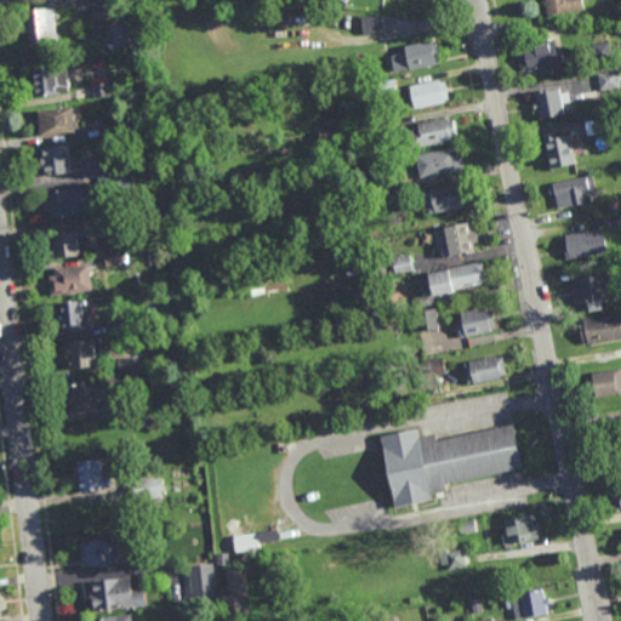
[(582,0),(585,11),(547,16),(545,0),(582,0)]
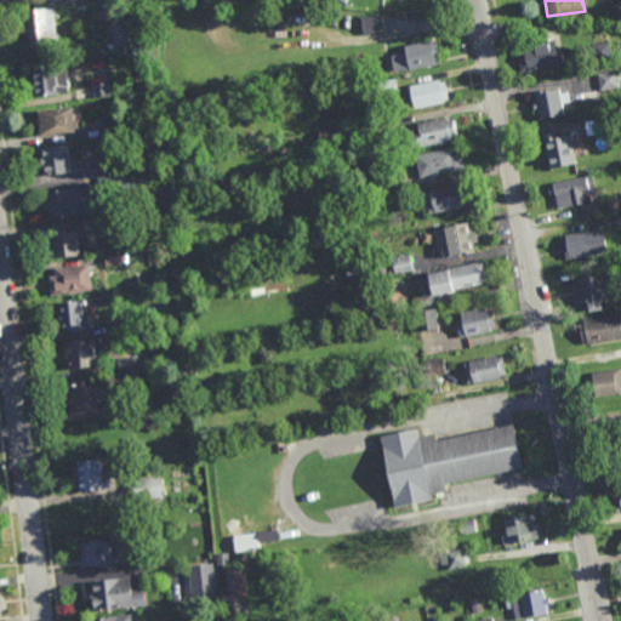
[(30,45),(27,11),(55,9),(58,43),(30,45)]
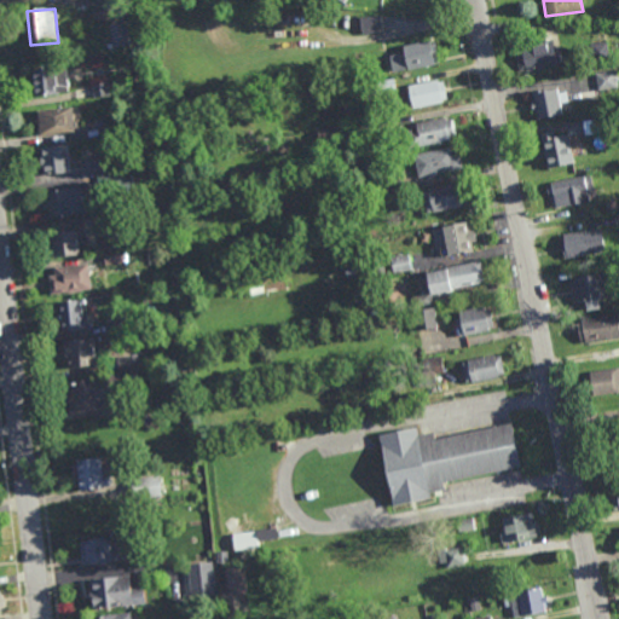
[(362,35),(359,17),(381,15),(383,33),(362,35)]
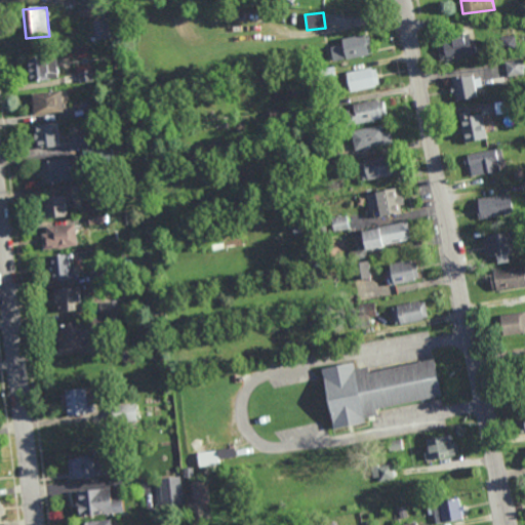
[(96,41),(94,21),(109,18),(111,40),(96,41)]
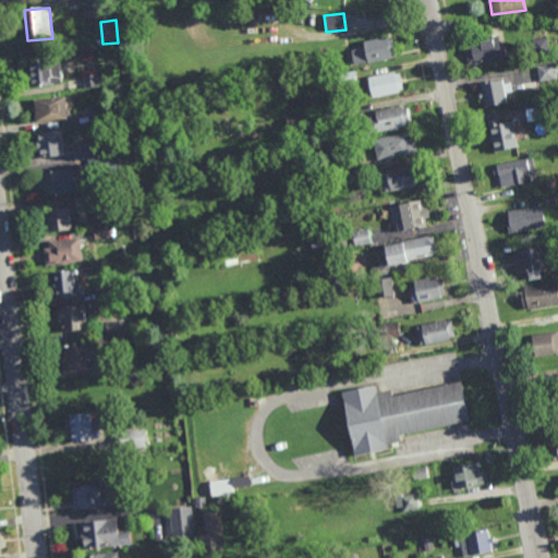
[(390,38),(392,38),(396,53),(392,55),(393,59),(370,64),(370,63),(354,65),(352,51),(353,51),(353,49),(359,48),(359,50),(366,48),(365,41),(390,36),(390,38)]
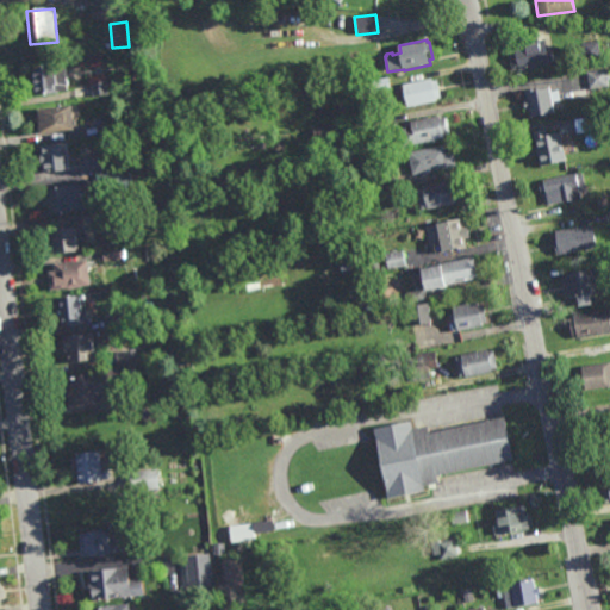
[(547,53),(554,51),(555,61),(551,62),(552,66),(520,72),(520,70),(512,72),(509,50),(515,49),(514,47),(546,41),(547,53)]
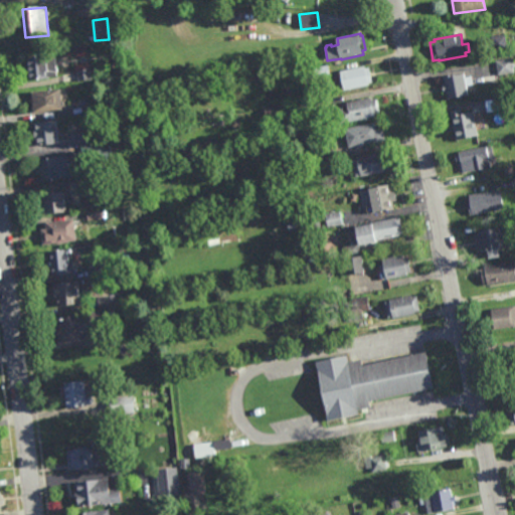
[(494,53),(491,37),(507,35),(509,51),(494,53)]
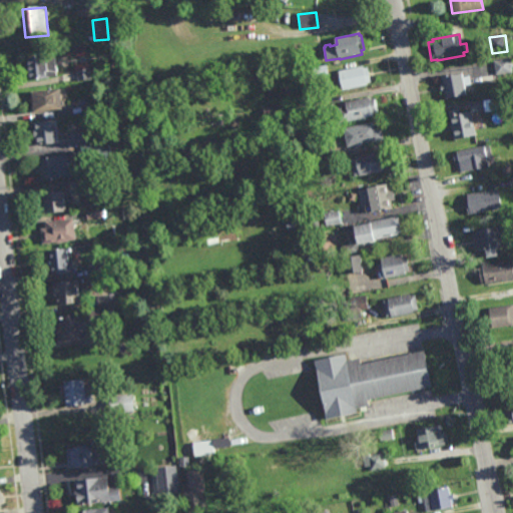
[(57,76),(49,77),(50,78),(30,81),(27,57),(47,55),(48,57),(55,56),(57,76)]
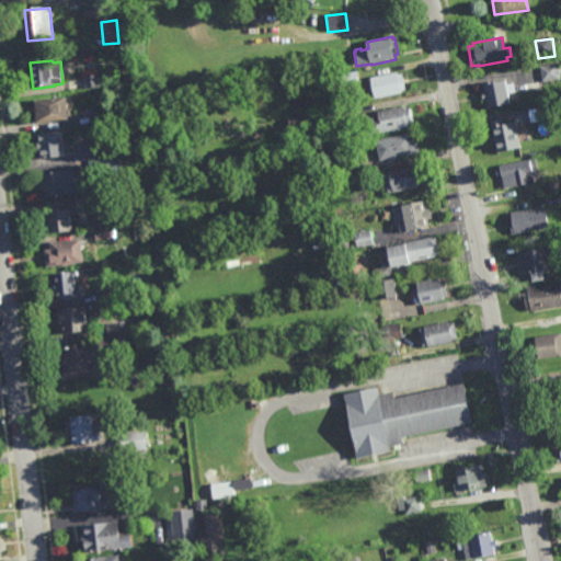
[(544,82),(541,67),(558,64),(560,80),(544,82)]
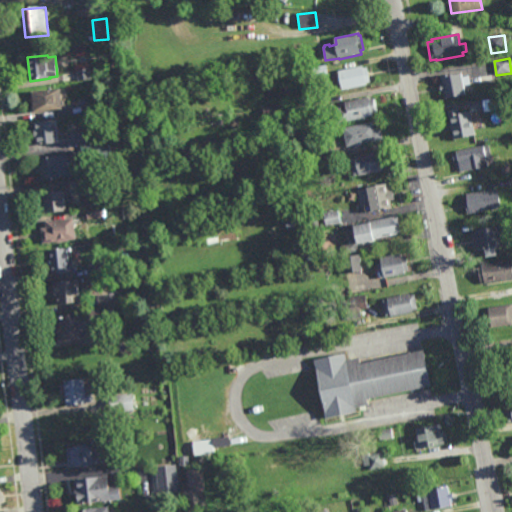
[(324,65),(326,65),(328,74),(314,77),(312,68),(316,67),(316,66),(319,65),(319,67),(321,66),(321,65),(323,64),(324,65)]
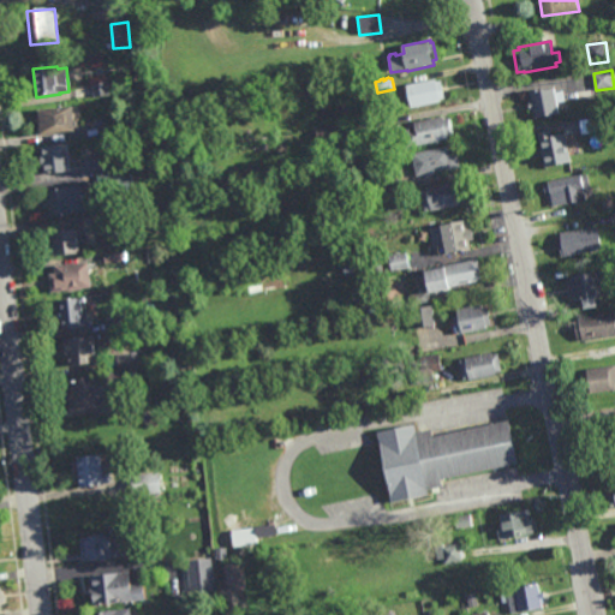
[(436,82),(441,82),(445,99),(439,100),(440,102),(412,108),(407,85),(411,84),(410,83),(416,82),(416,84),(435,79),(436,82)]
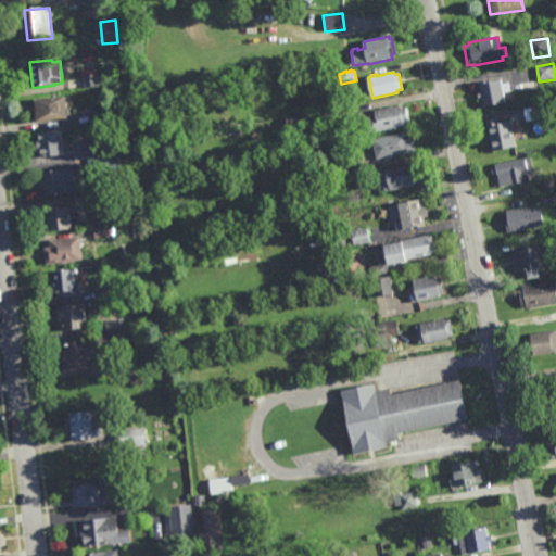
[(86,88),(84,75),(98,73),(100,86),(86,88)]
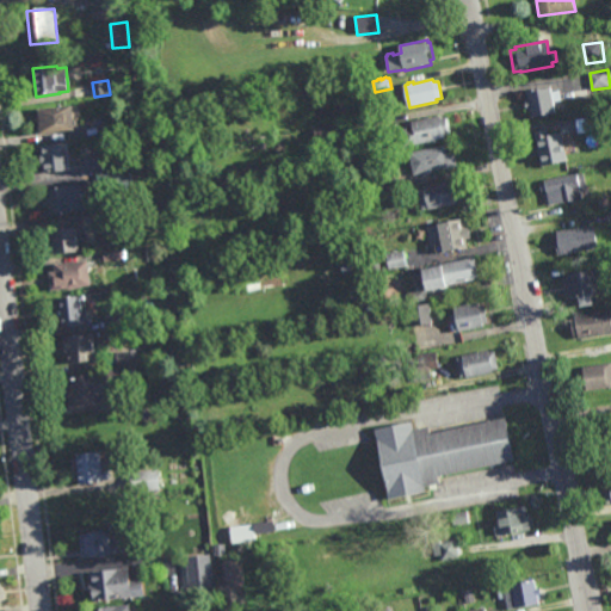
[(553,93),(560,92),(562,102),(554,104),(556,115),(534,121),(530,110),(526,111),(524,103),(529,102),(526,94),(551,87),(553,93)]
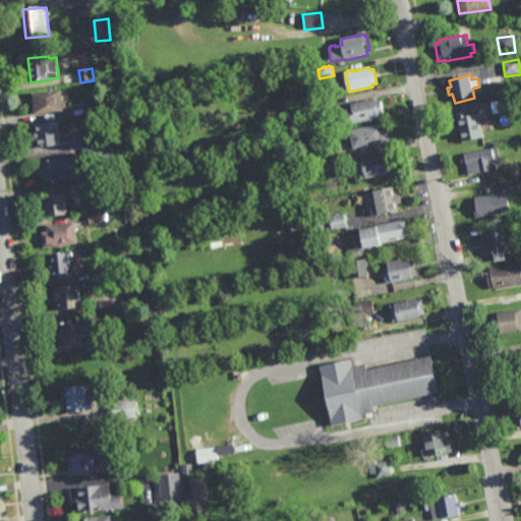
[(35,115),(33,93),(62,91),(64,112),(35,115)]
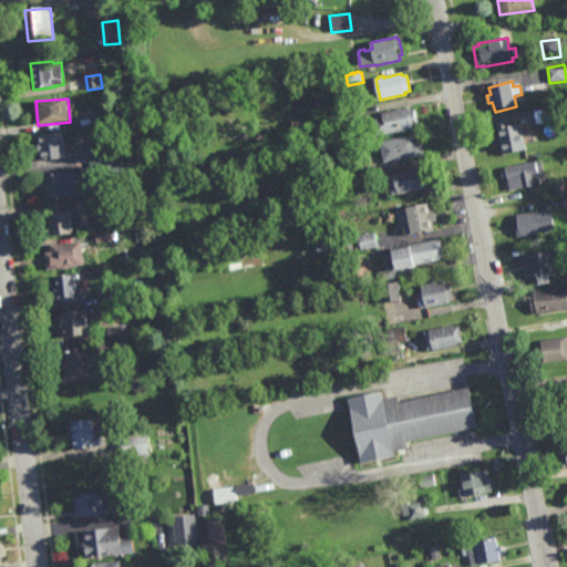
[(413,110),(413,111),(415,110),(418,124),(416,124),(416,126),(412,126),(412,130),(377,137),(374,127),(370,129),(369,123),(373,122),(373,121),(375,120),(374,119),(379,119),(379,120),(380,120),(379,116),(382,115),(382,113),(408,107),(409,111),(413,110)]
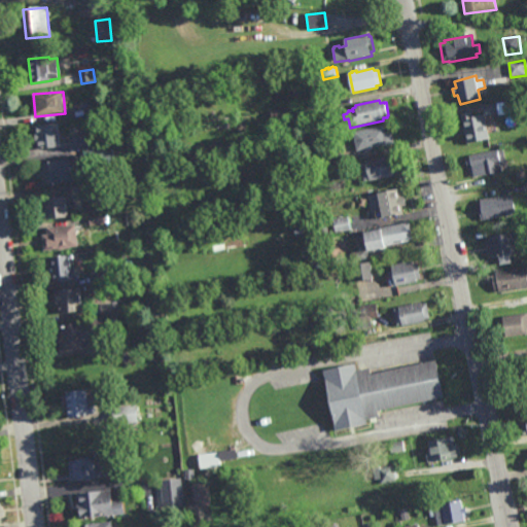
[(498,115),(497,103),(511,101),(512,114),(498,115)]
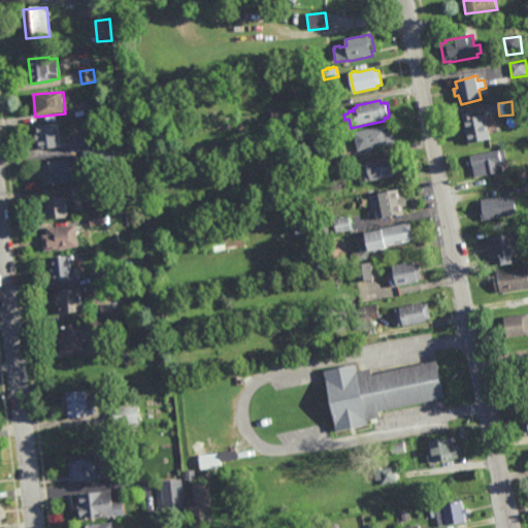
[(273,128),(270,110),(292,106),(295,123),(273,128)]
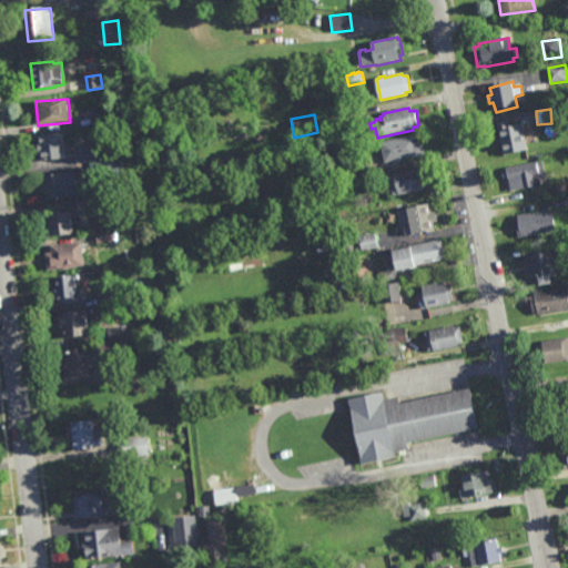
[(521,125),(527,150),(503,154),(497,123),(508,121),(509,128),(521,125)]
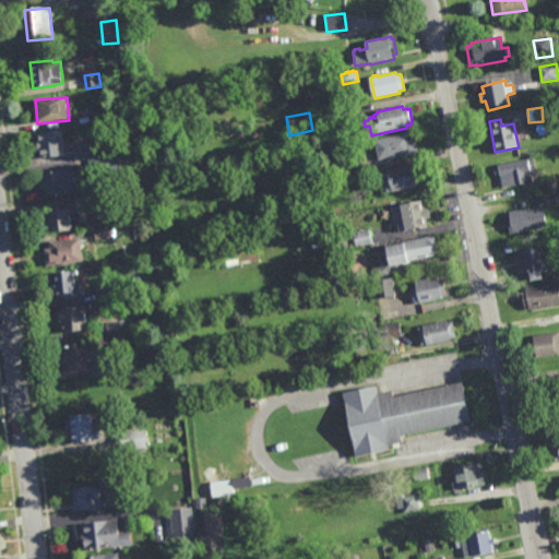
[(39,159),(37,133),(63,131),(66,157),(39,159)]
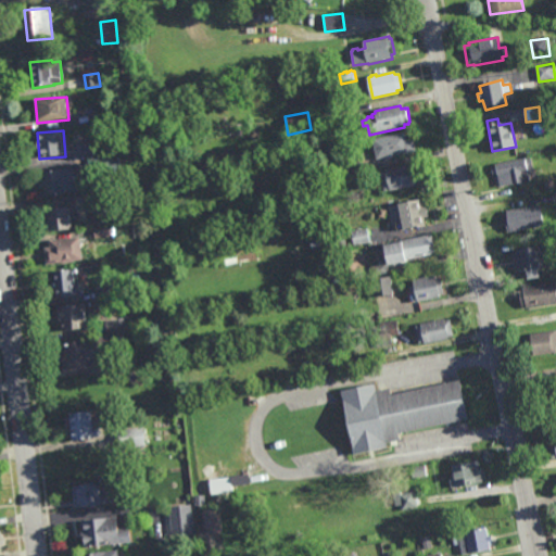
[(407,139),(413,138),(415,150),(392,155),(392,158),(383,160),(383,158),(375,159),(370,137),(405,130),(407,139)]
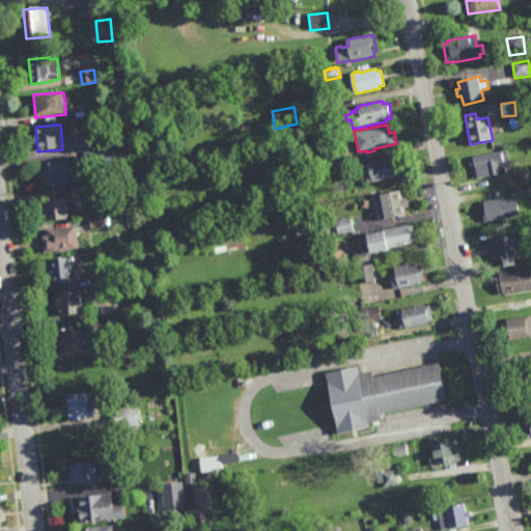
[(83,149),(81,134),(100,132),(102,147),(83,149)]
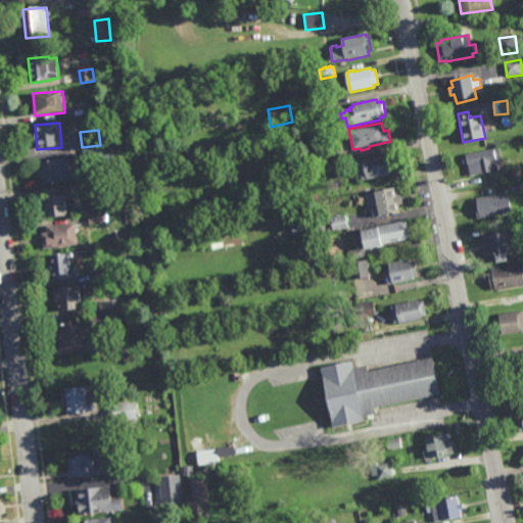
[(84,165),(82,150),(111,147),(112,158),(109,158),(110,162),(84,165)]
